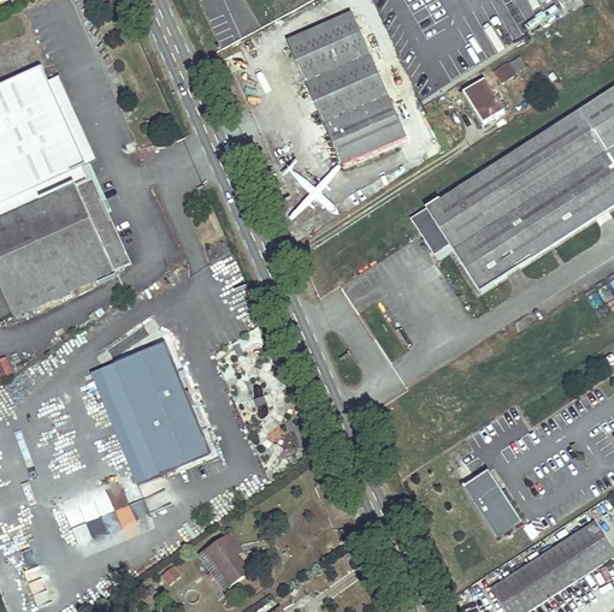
[(342,164),(405,136),(385,93),(352,16),(349,11),(287,39),(342,164)]
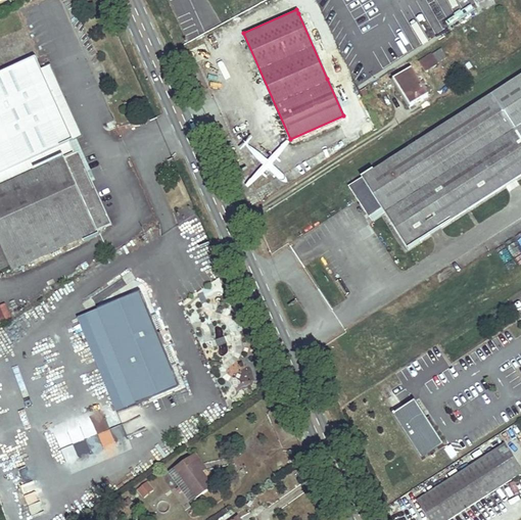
[(306,10),(298,13),(327,79),(335,76),(306,10)]
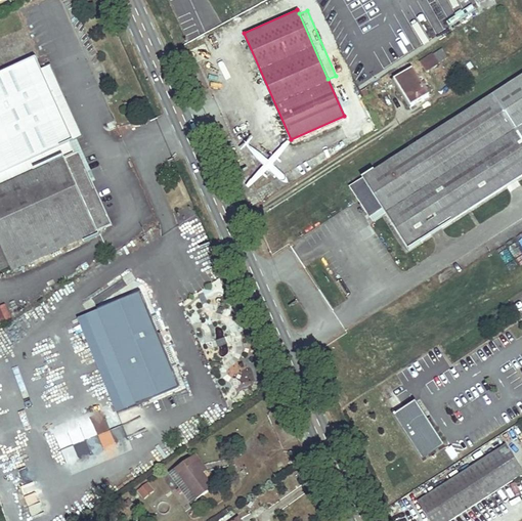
[(233,52),(248,46),(243,32),(228,37),(233,52)]
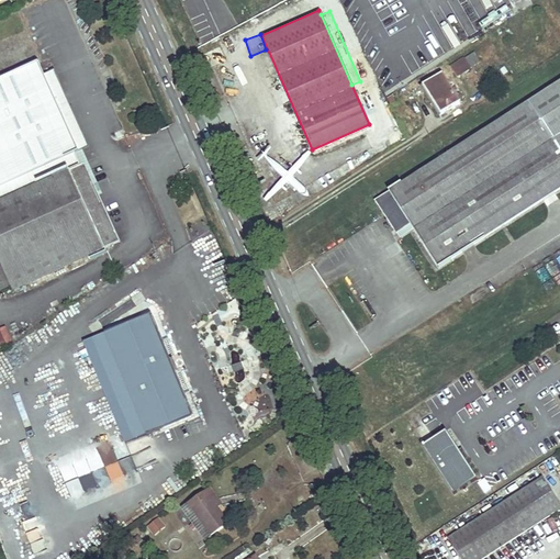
[(479,59),(472,49),(463,56),(469,65),(479,59)]
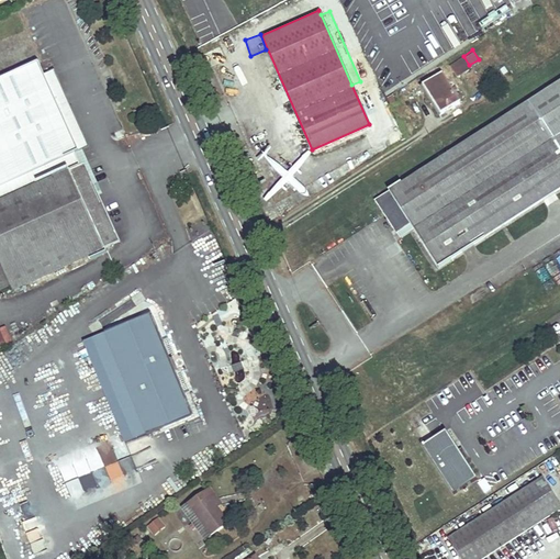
[(455,74),(469,65),(463,56),(449,65),(455,74)]
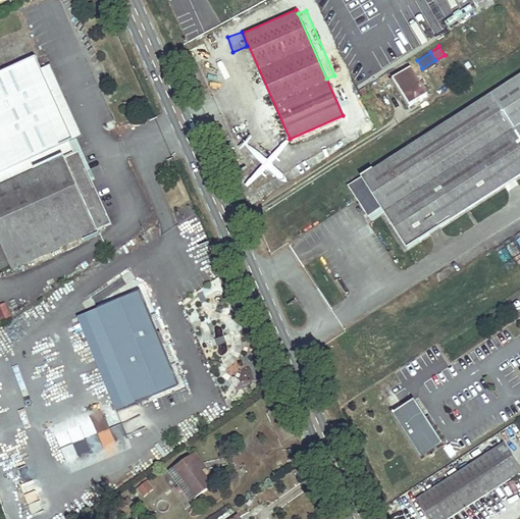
[(0,242),(9,261),(11,266),(110,221),(76,149),(73,151),(68,140),(71,138),(40,66),(35,55),(0,69),(0,242)]
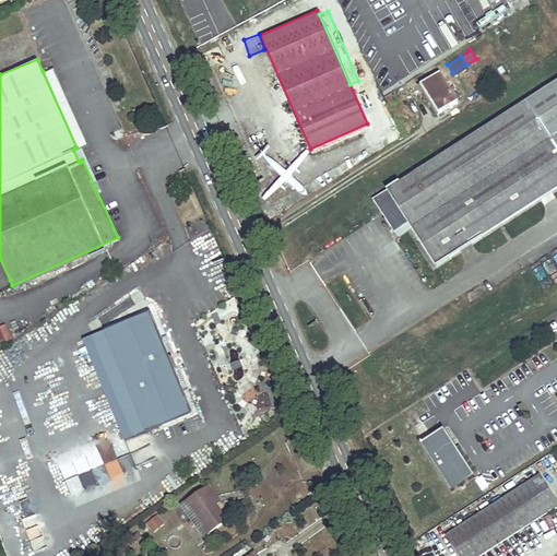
[(87,143),(52,67),(43,71),(76,148),(87,143)]
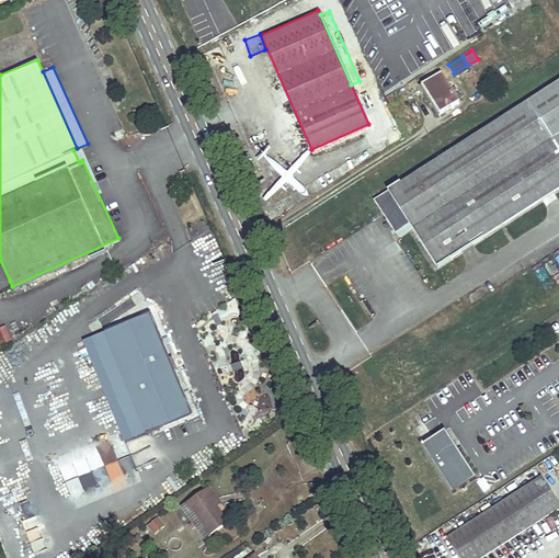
[(440,70),(420,82),(438,112),(457,100),(440,70)]
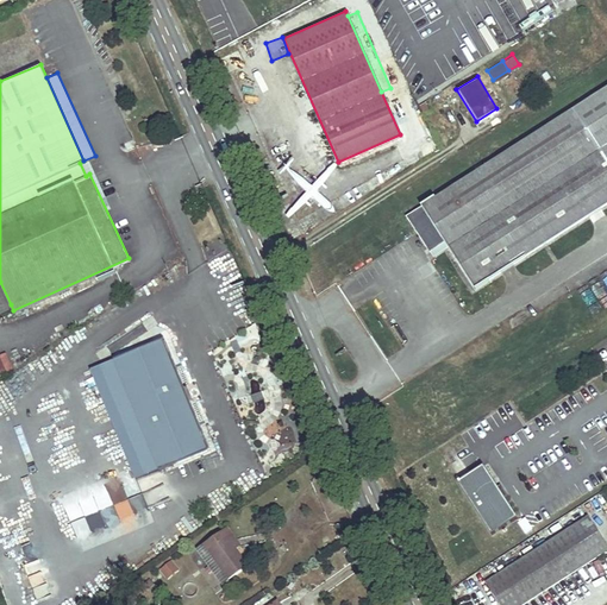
[(606,84),(407,218),(429,251),(444,240),(475,285),(606,197),(606,84)]
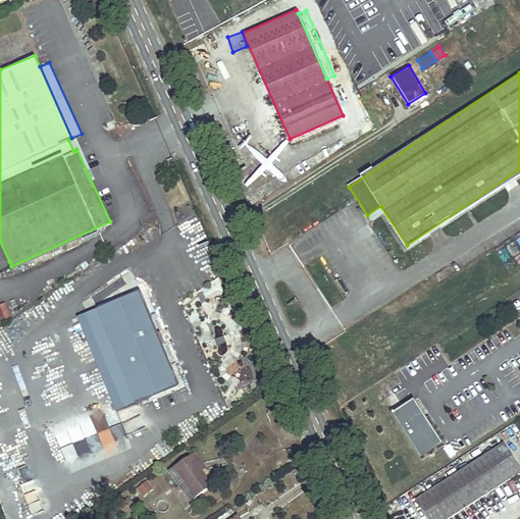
[(0,265),(9,261),(0,242),(0,265)]
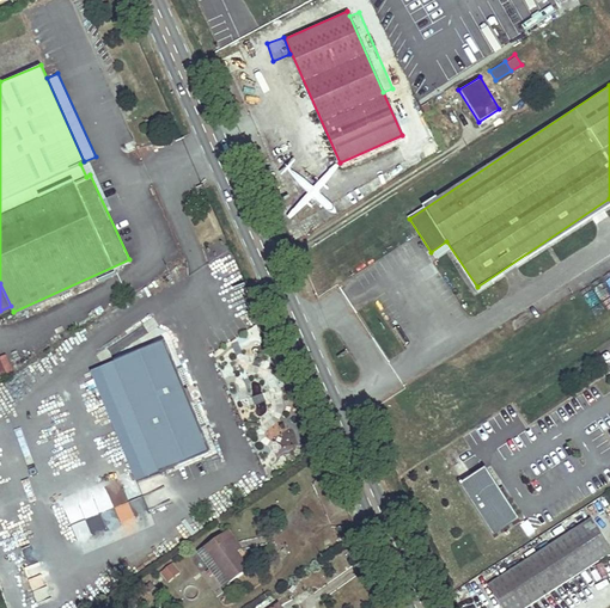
[(113,358),(113,360),(158,470),(158,471),(209,449),(189,399),(191,399),(187,387),(183,387),(163,338),(113,358)]
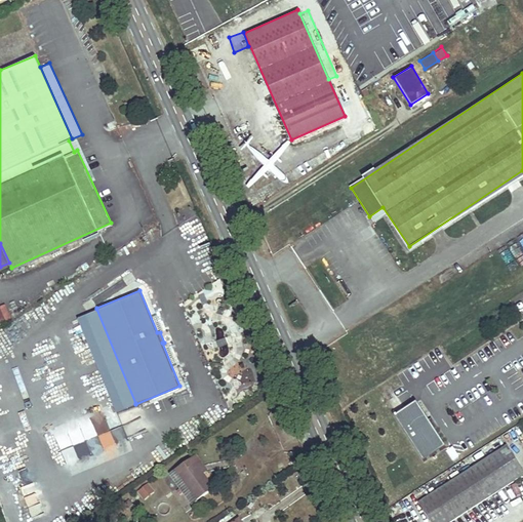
[(84,314),(123,408),(135,403),(96,309),(84,314)]
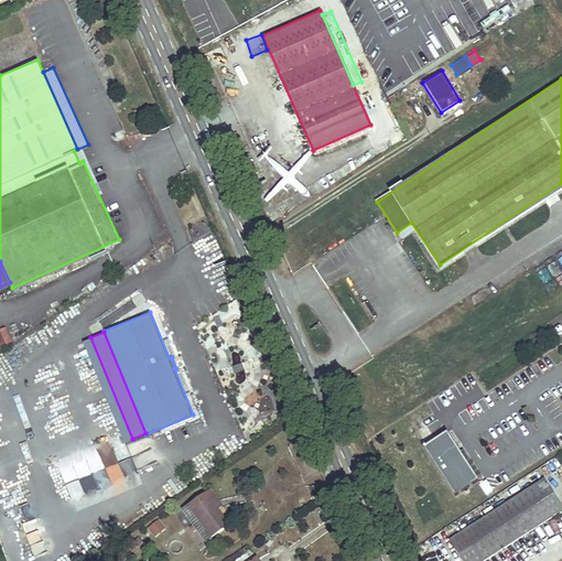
[(465,459),(458,449),(446,429),(422,445),(453,494),(477,477),(465,459)]
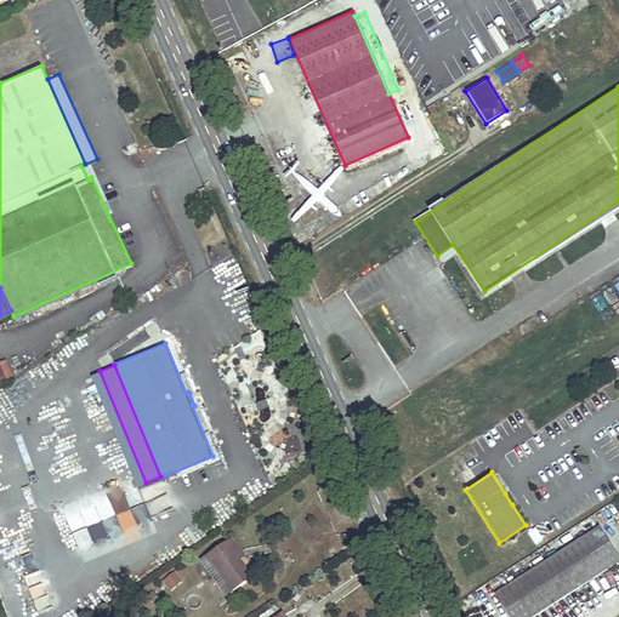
[(84,523),(113,512),(103,485),(58,503),(75,546),(90,540),(84,523)]
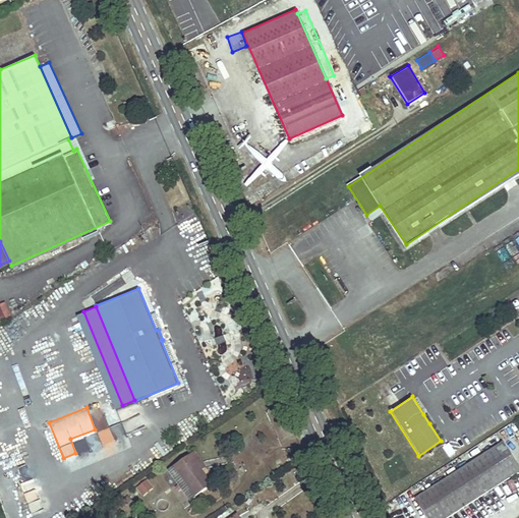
[(423,414),(429,423),(431,421),(426,412),(423,414)]
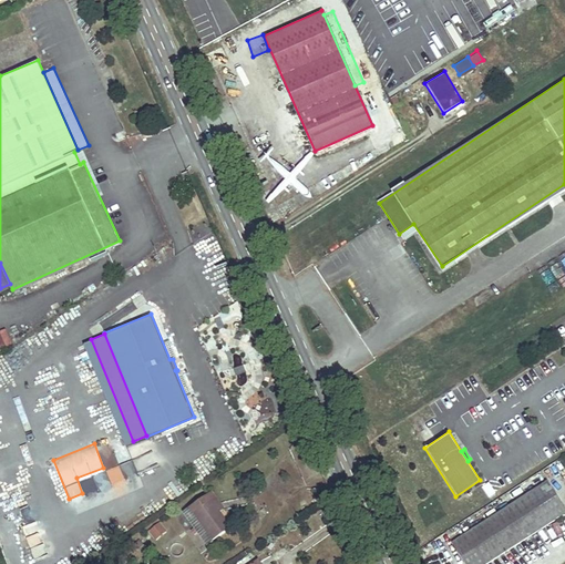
[(108,464),(115,461),(112,451),(104,454),(108,464)]
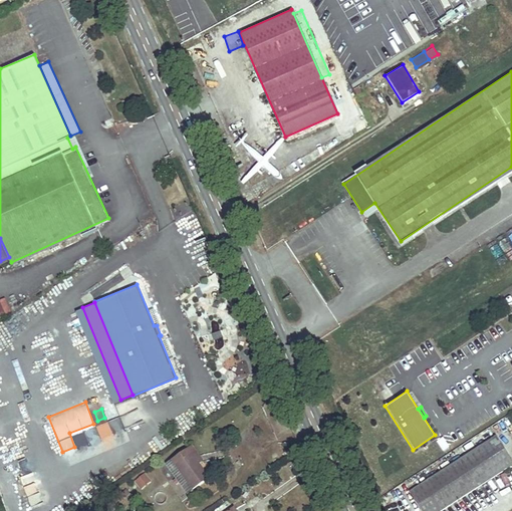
[(435,510),(511,462),(495,435),(409,490),(423,510),(435,510)]
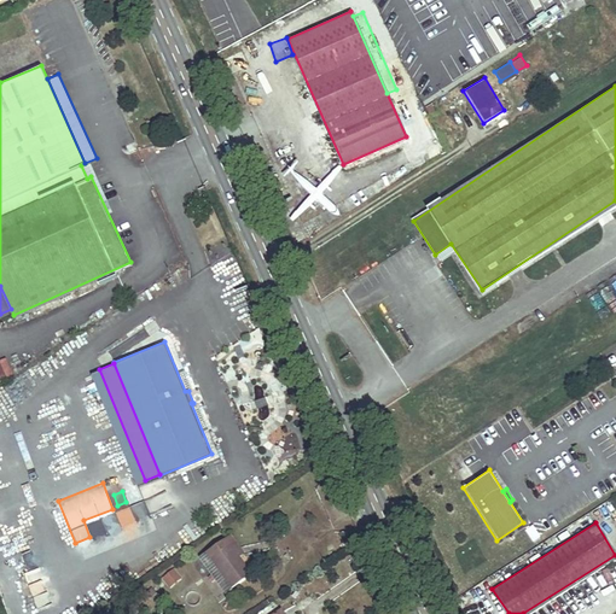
[(230,533),(225,537),(237,555),(243,551),(230,533)]
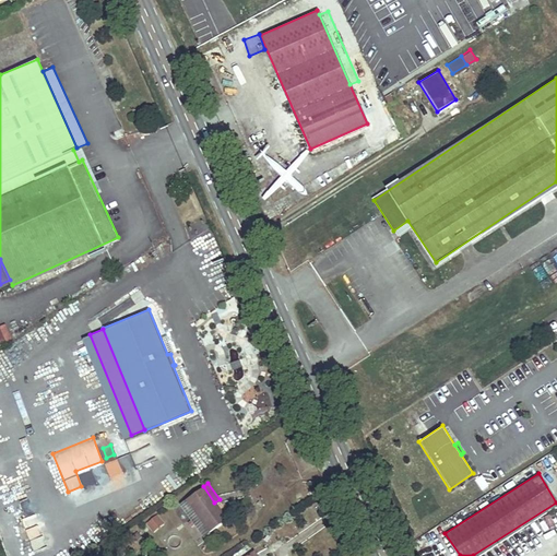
[(205,536),(210,533),(209,531),(226,518),(214,503),(203,486),(180,503),(205,536)]
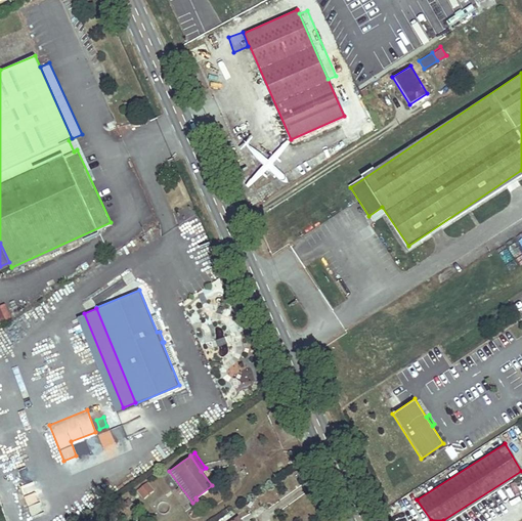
[(141,496),(151,487),(144,479),(134,488),(141,496)]
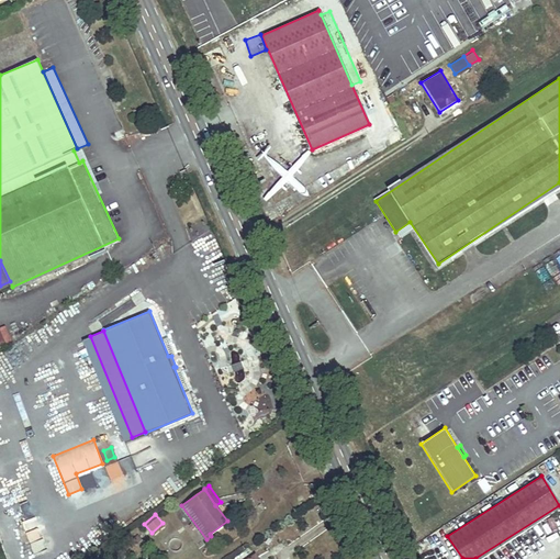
[(131,555),(144,544),(136,533),(122,545),(131,555)]
